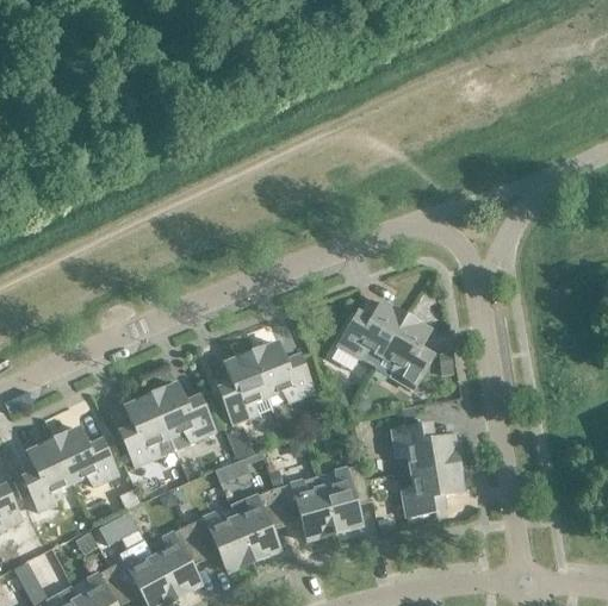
[(382,300),(372,318),(359,311),(339,344),(361,357),(368,348),(383,356),(407,314),(382,300)]
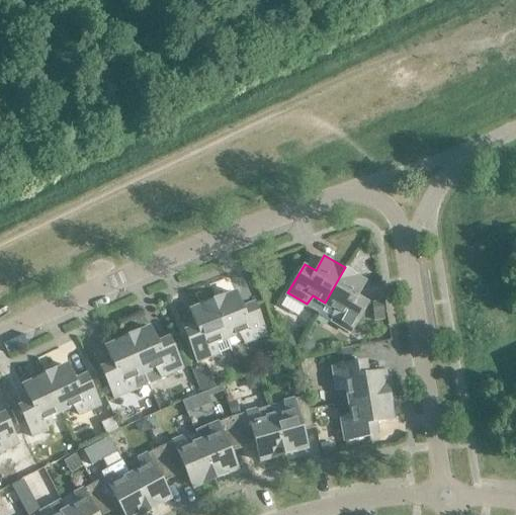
[(366,280),(345,267),(325,303),(337,310),(333,320),(352,330),(368,301),(357,294),(366,280)]
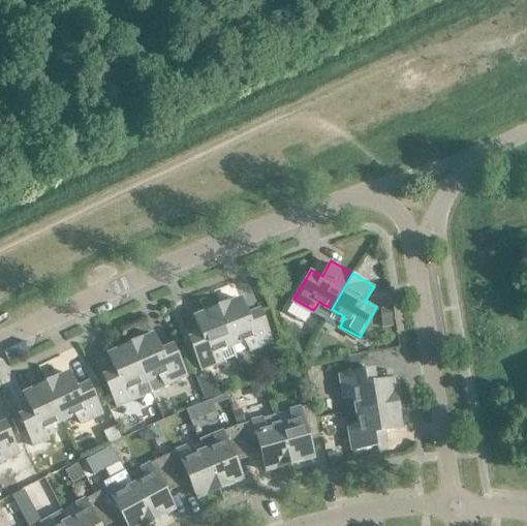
[(242,297),(218,305),(234,344),(247,339),(252,347),(273,339),(259,307),(248,312),(242,297)]
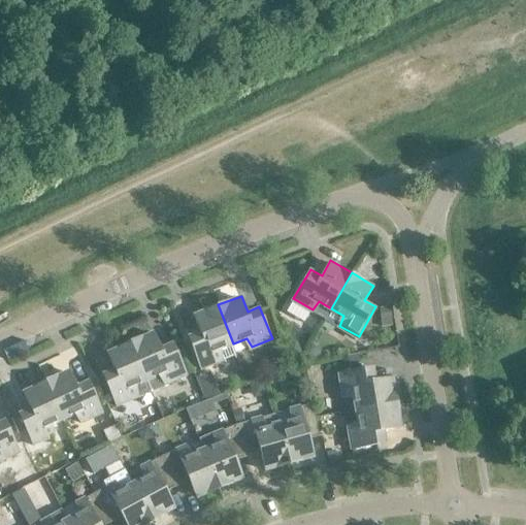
[(233,343),(218,304),(195,314),(201,330),(189,335),(202,366),(222,359),(220,349),(233,343)]
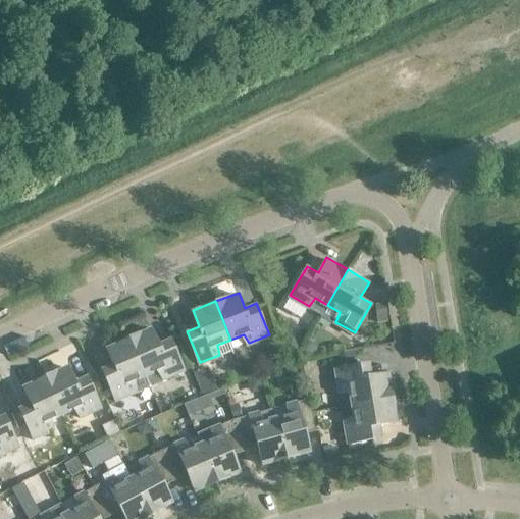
[(387,302),(376,303),(378,321),(390,320),(387,302)]
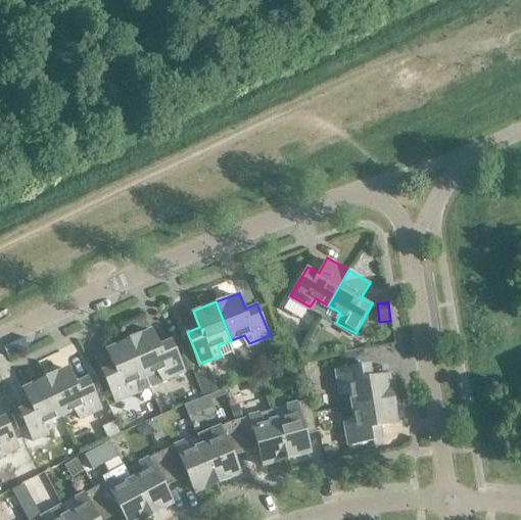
[(152,328),(130,338),(146,375),(159,370),(166,378),(185,370),(171,338),(159,343),(152,328)]
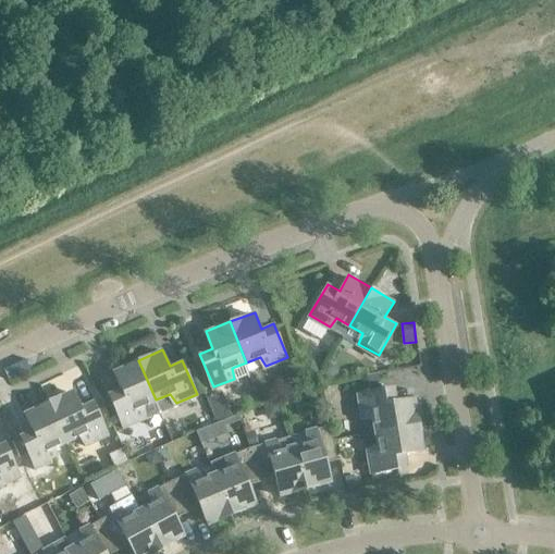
[(313,358),(301,362),(308,378),(320,373),(313,358)]
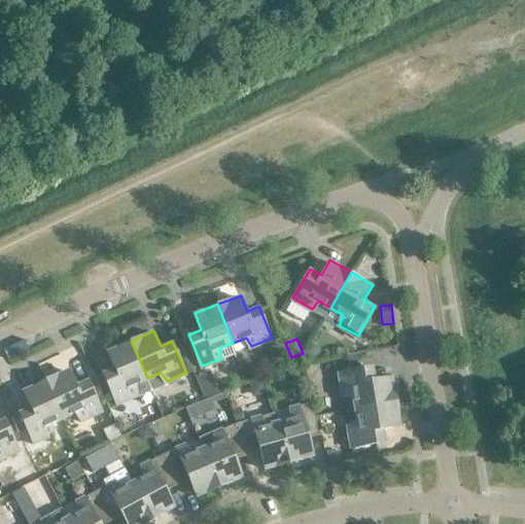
[(147,378),(131,341),(108,351),(115,367),(104,372),(117,403),(137,394),(135,384),(147,378)]
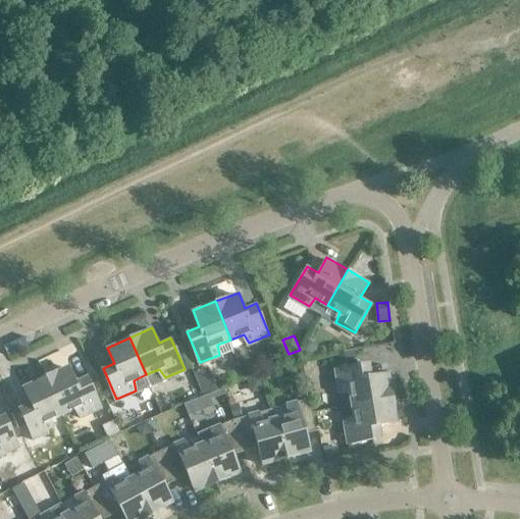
[(356,349),(338,352),(340,361),(358,358),(356,349)]
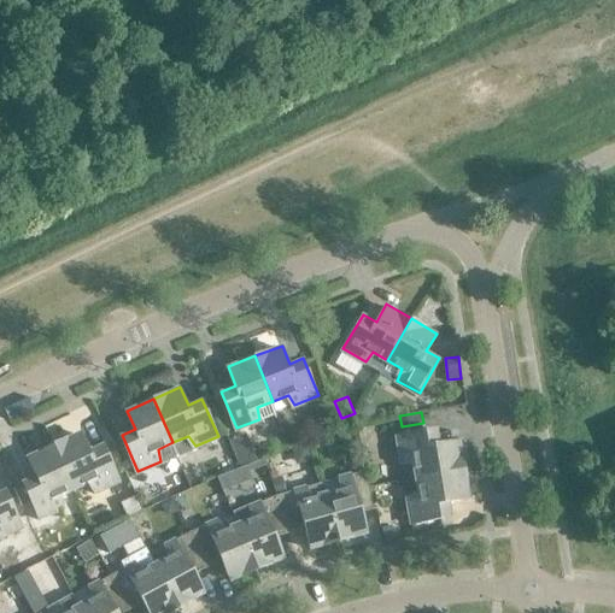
[(438,428),(428,430),(398,435),(402,460),(414,460),(417,476),(464,469),(460,440),(440,443),(438,428)]
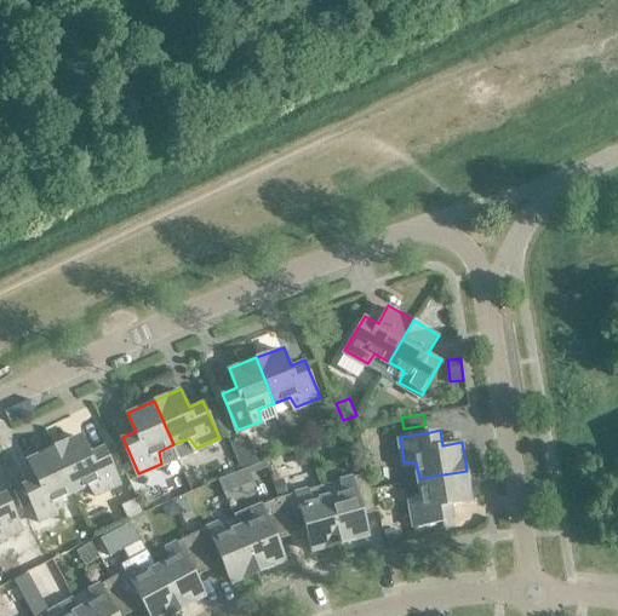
[(352,431),(338,435),(341,445),(345,448),(356,444),(352,431)]
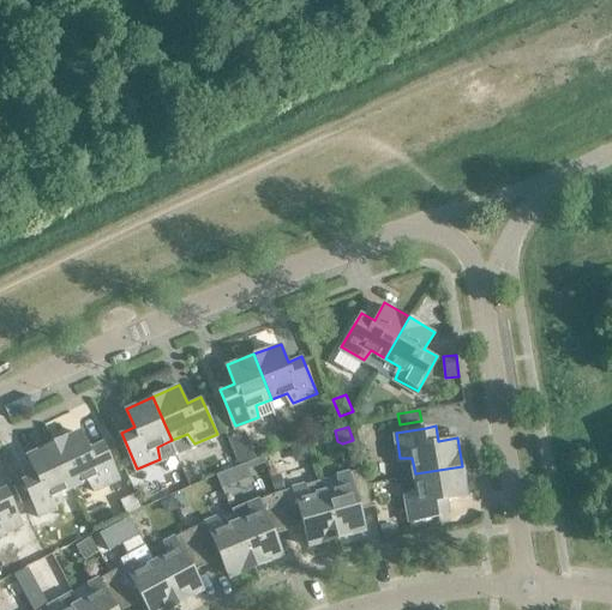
[(245,428),(229,435),(234,448),(251,441),(245,428)]
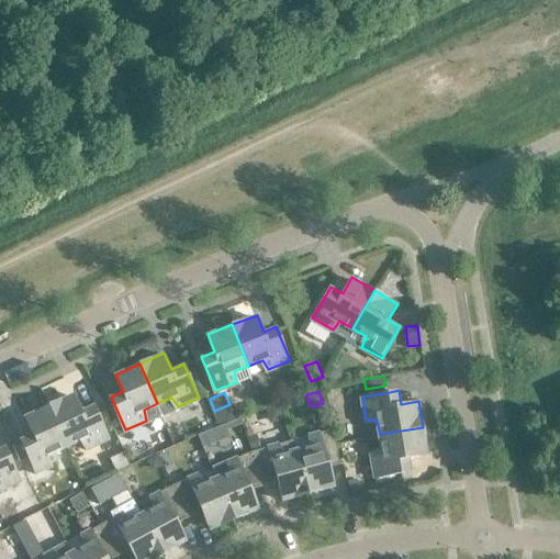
[(270,392),(261,395),(265,404),(273,401),(270,392)]
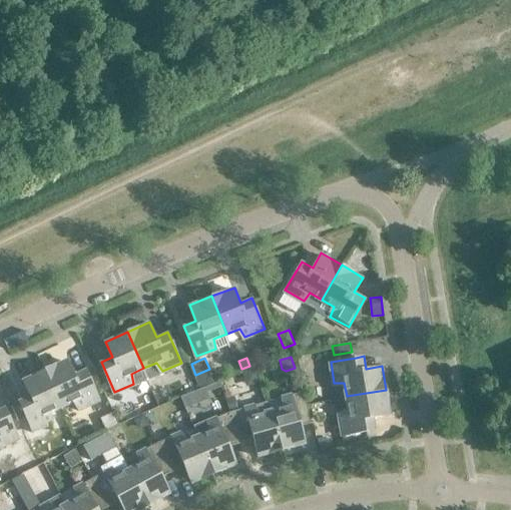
[(67,359),(45,370),(62,406),(74,400),(81,408),(100,399),(85,369),(74,374),(67,359)]
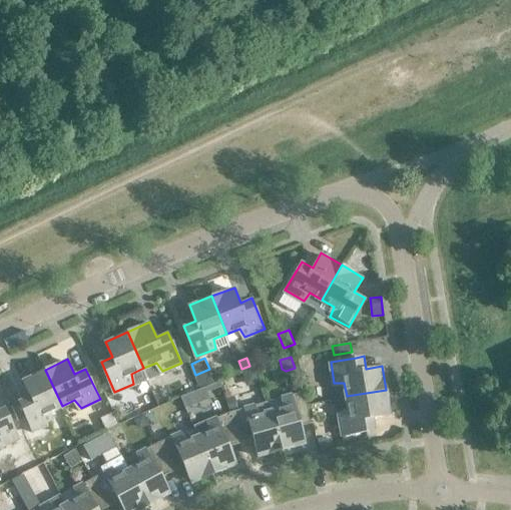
[(62,406),(45,370),(23,380),(31,395),(19,400),(33,430),(52,421),(50,412),(62,406)]
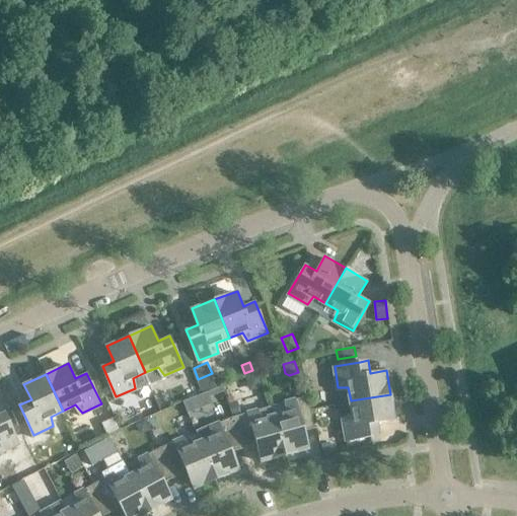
[(288,411),(275,415),(286,453),(309,447),(302,423),(314,419),(307,394),(287,400),(288,411)]
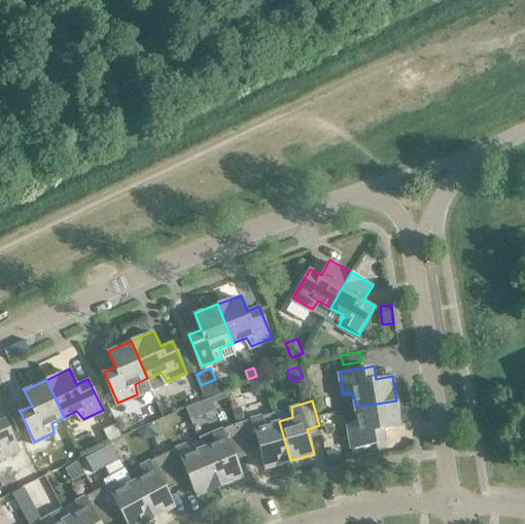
[(400,424),(396,400),(356,407),(358,421),(348,424),(352,446),(386,441),(383,427),(400,424)]
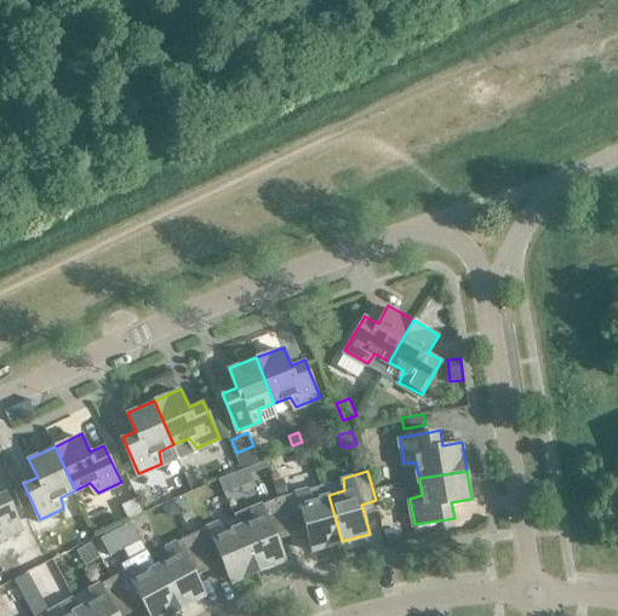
[(285,478),(275,481),(280,495),(290,493),(285,478)]
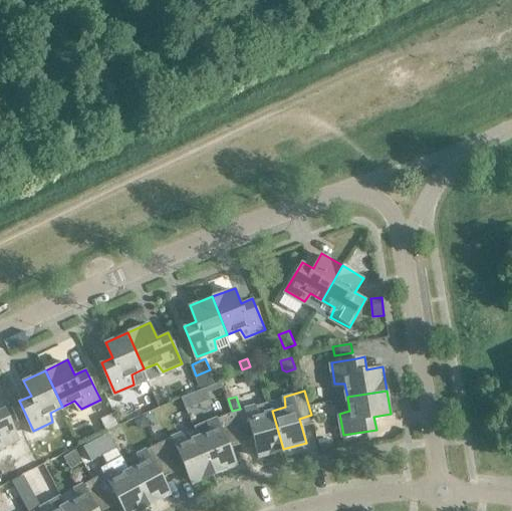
[(232,411),(231,411),(240,435),(253,432),(259,456),(283,449),(272,411),(259,414),(254,405),(240,409),(232,411)]
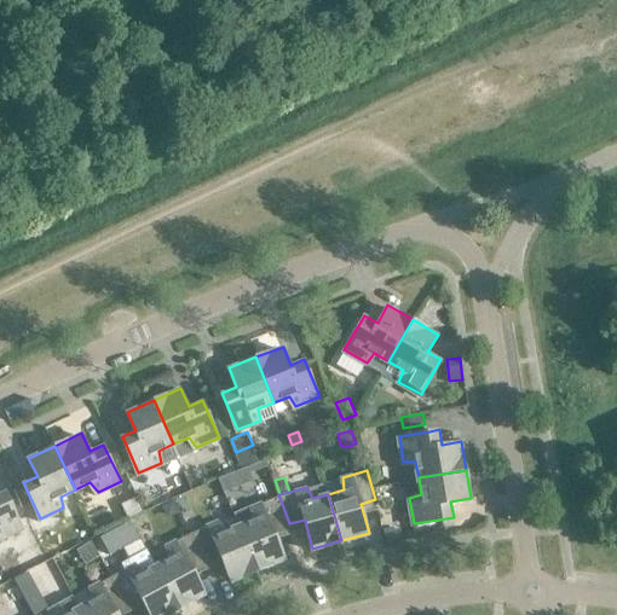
[(0,538),(23,527),(6,491),(0,493),(0,538)]
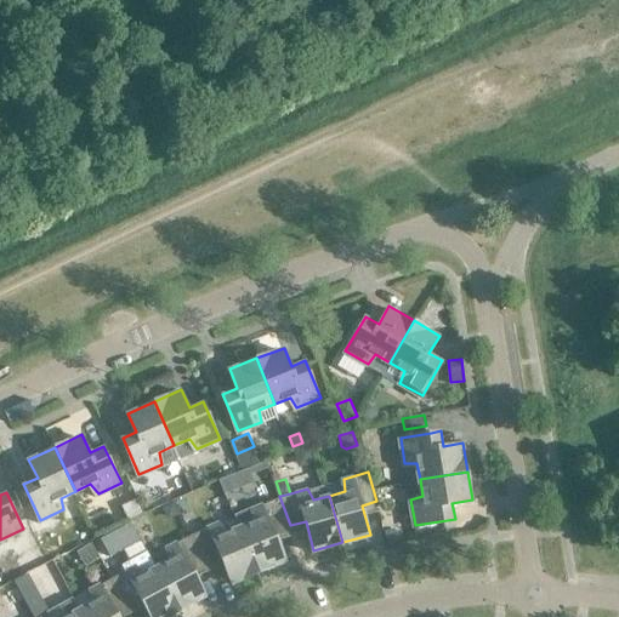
[(290,525),(279,496),(254,508),(256,520),(240,526),(260,571),(287,559),(274,532),(290,525)]
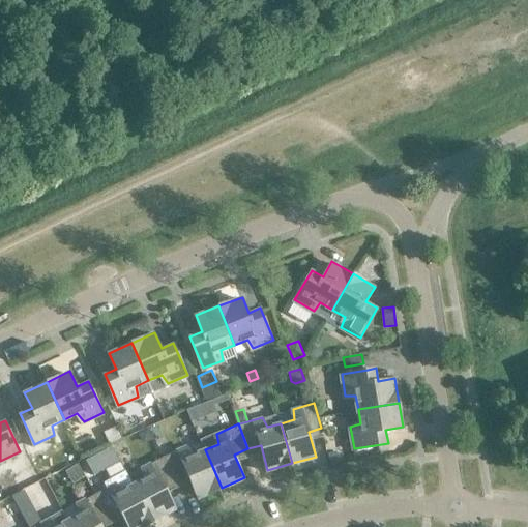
[(115,425),(103,431),(109,444),(121,437),(115,425)]
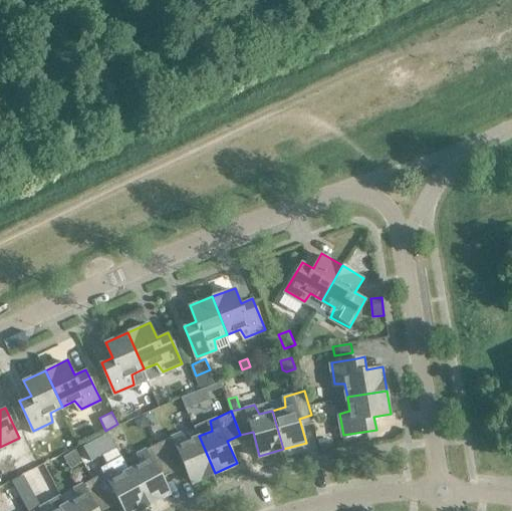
[(144,416),(134,421),(138,428),(142,430),(149,426),(144,416)]
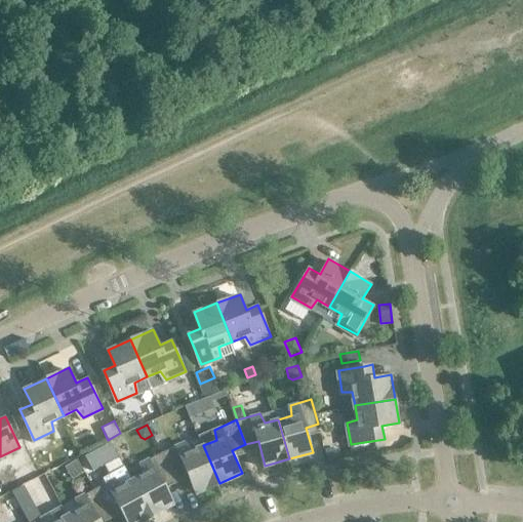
[(185,442),(163,451),(174,474),(187,469),(197,492),(219,483),(203,445),(191,450),(185,442)]
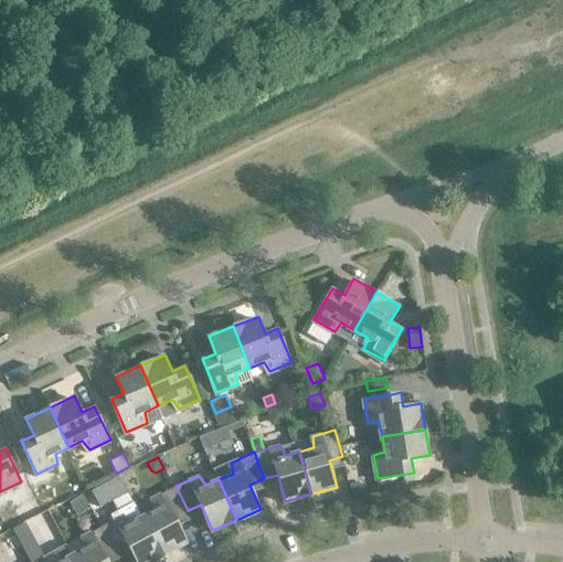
[(188,510),(176,486),(153,498),(157,508),(144,516),(165,554),(188,541),(174,518),(188,510)]
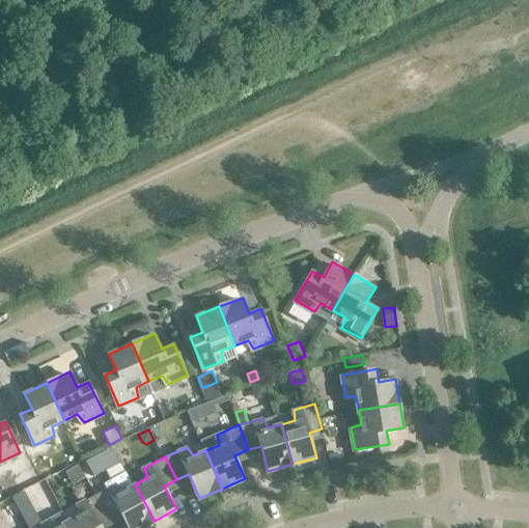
[(30,469),(18,474),(24,487),(35,481),(30,469)]
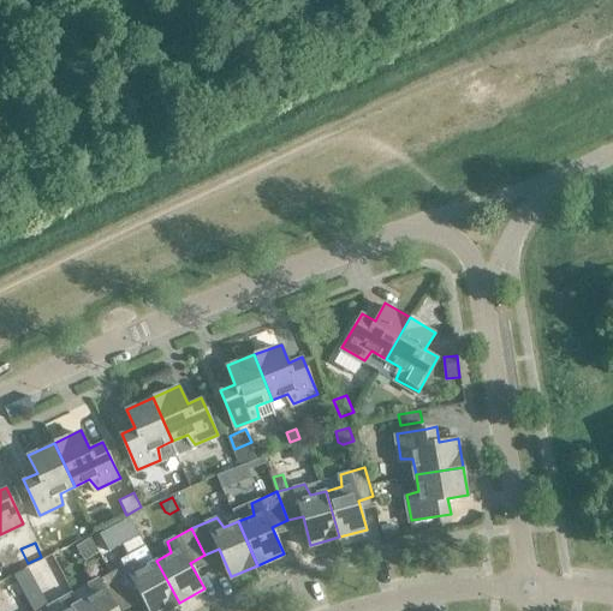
[(134,559),(112,570),(126,598),(140,591),(150,610),(164,610),(179,603),(156,561),(142,568),(134,559)]
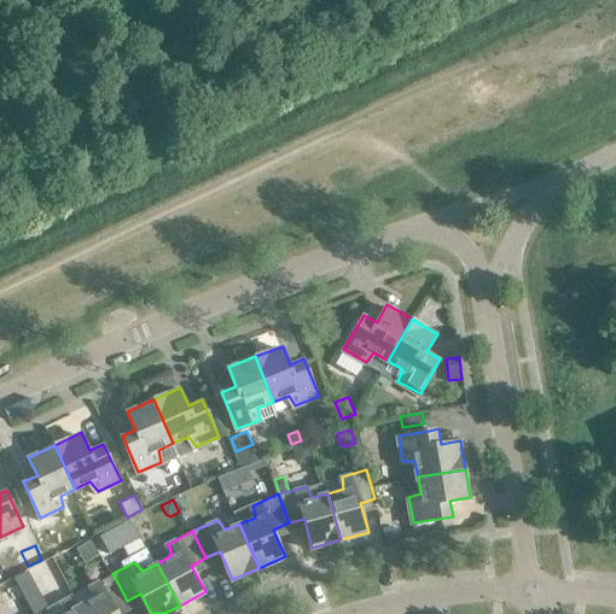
[(127,601),(112,573),(91,585),(94,597),(81,604),(85,613),(118,613),(115,607),(127,601)]
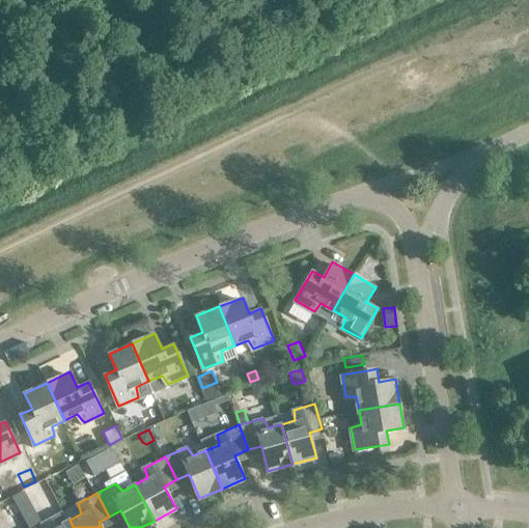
[(50,519),(32,527),(73,527),(70,520),(57,527),(50,519)]
